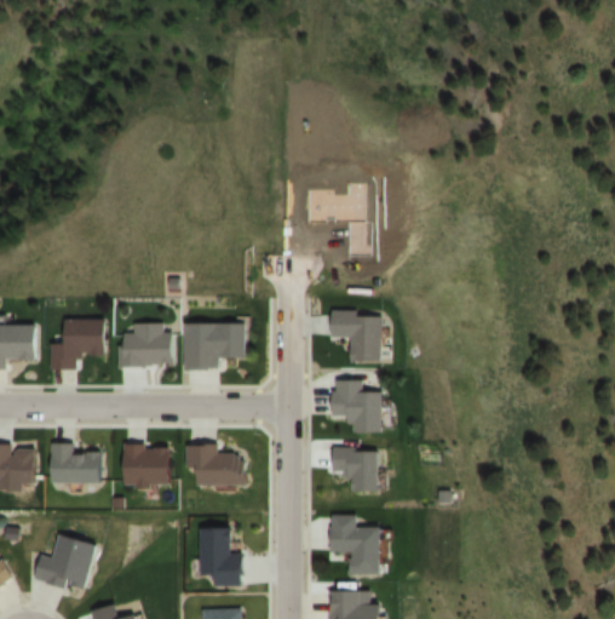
[(349,364),(379,365),(379,316),(329,315),(329,339),(349,339),(349,364)]
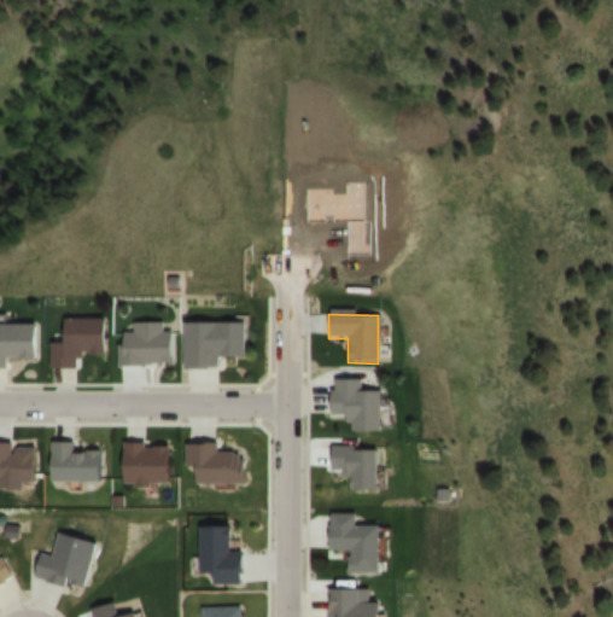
[(105,321),(63,320),(63,345),(48,345),(48,371),(77,371),(77,359),(104,359),(105,321)]
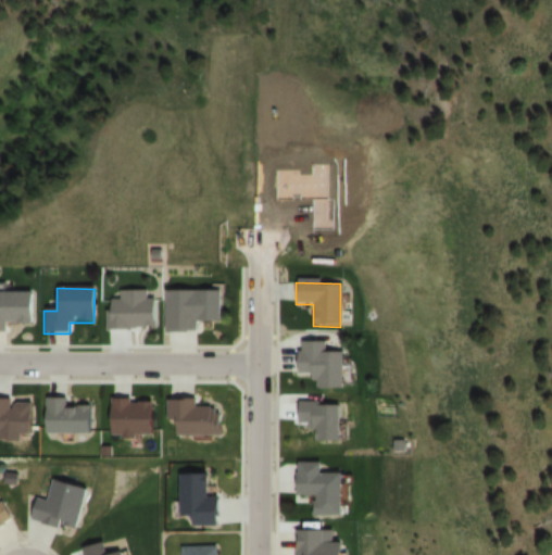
[(164,333),(197,333),(197,324),(221,324),(221,290),(164,290),(164,333)]
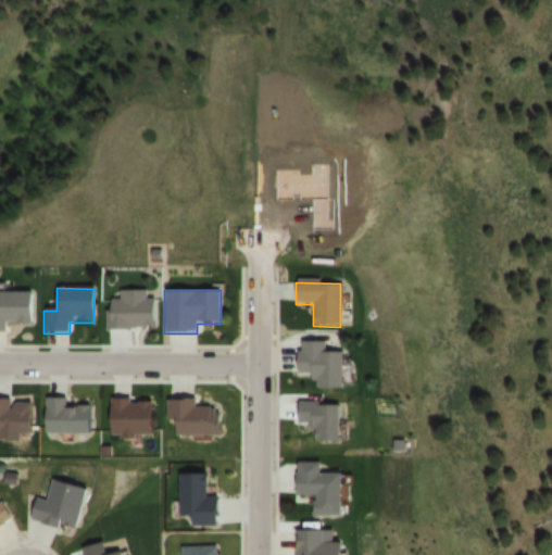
[(0,335),(5,335),(7,326),(33,326),(33,294),(0,293),(0,335)]
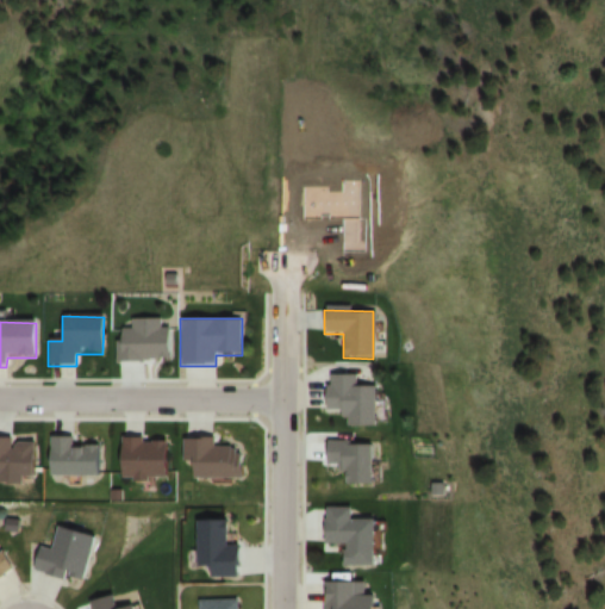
[(325,409),(344,409),(343,426),(374,426),(374,386),(357,386),(357,378),(326,377),(325,409)]
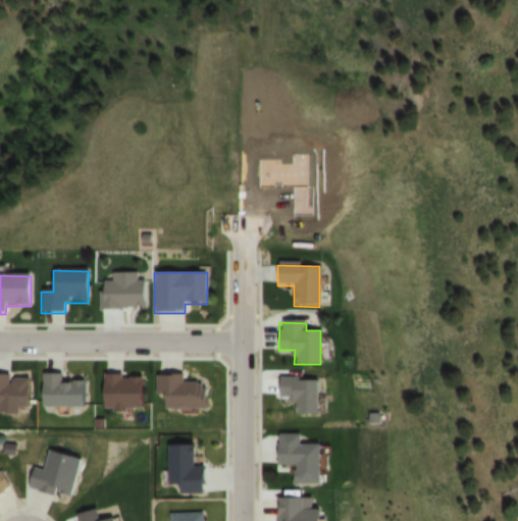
[(85,408),(85,380),(62,380),(62,373),(41,373),(41,408),(85,408)]
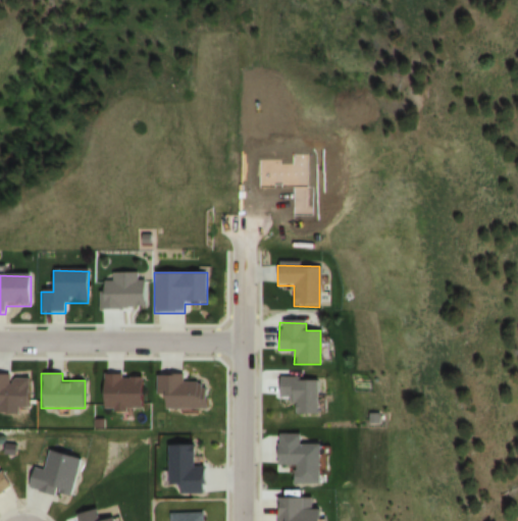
[(183,374),(155,374),(155,395),(163,395),(163,408),(208,408),(208,380),(183,380),(183,374)]
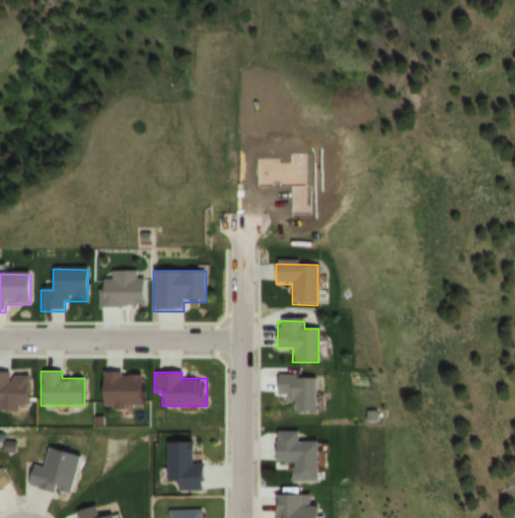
[(0,410),(29,410),(29,374),(0,373),(0,410)]
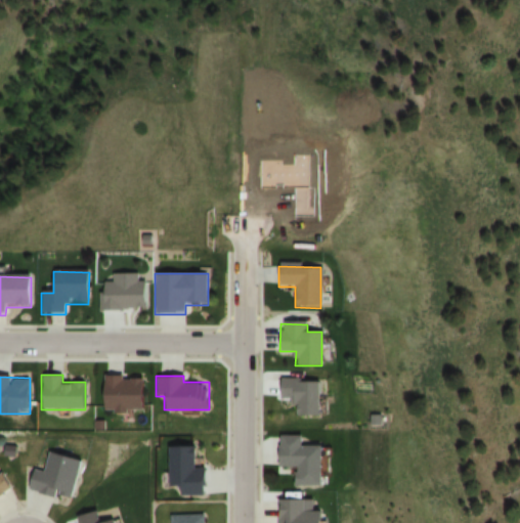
[(102,410),(143,411),(143,377),(102,377),(102,410)]
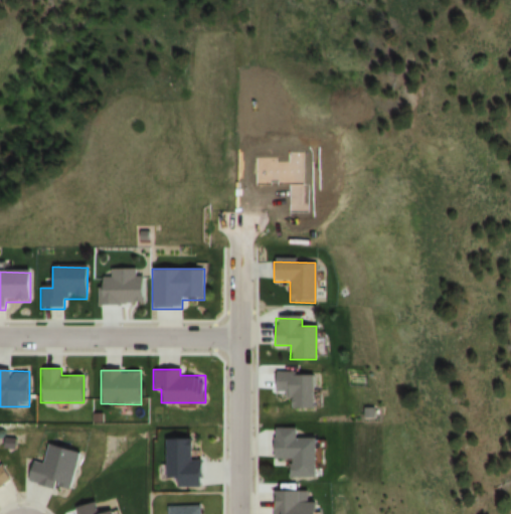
[(314,408),(314,371),(275,371),(275,394),(291,394),(291,408),(314,408)]
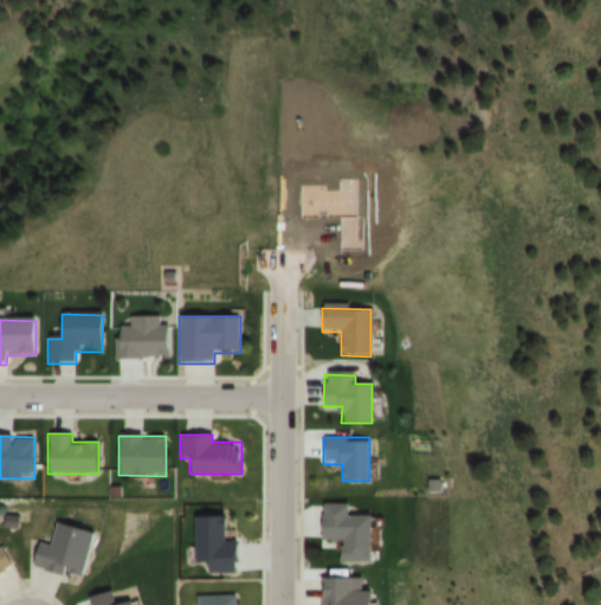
[(372,561),(372,515),(348,515),(348,503),(323,503),(323,540),(344,540),(344,561),(372,561)]
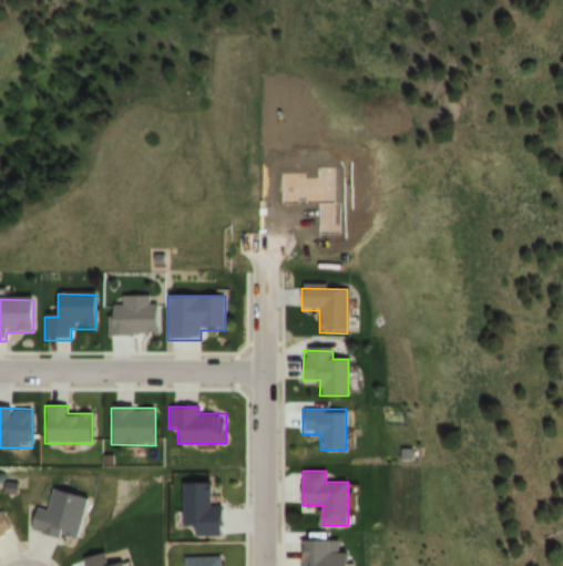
[(223,506),(213,506),(213,483),(183,483),(183,525),(196,525),(196,536),(223,536),(223,506)]
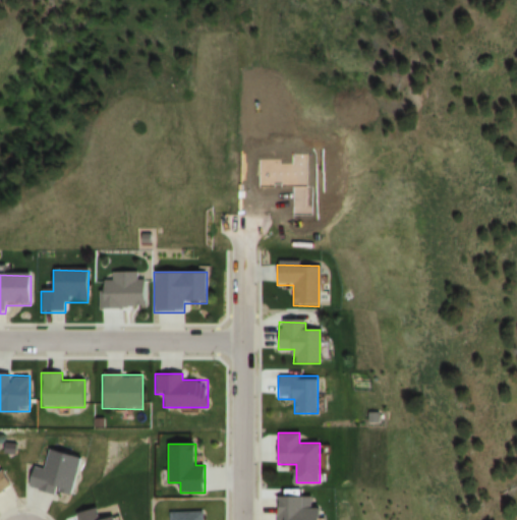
[(79,456),(47,449),(42,469),(33,467),(29,488),(70,497),(79,456)]
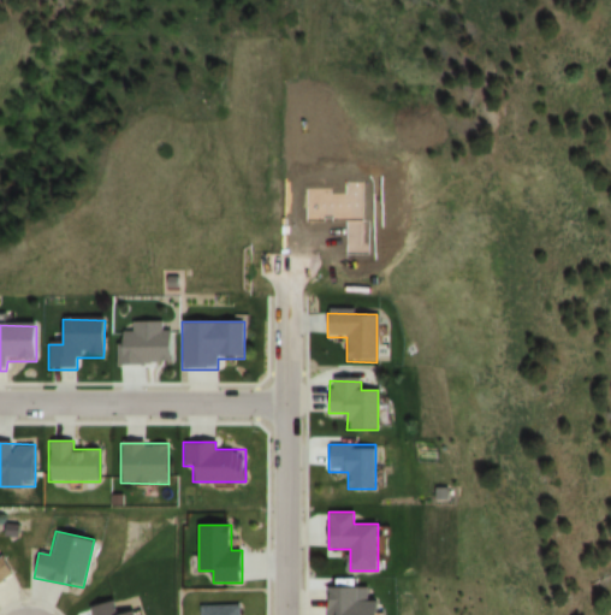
[(378,614),(379,601),(367,601),(367,587),(327,587),(326,614),(378,614)]
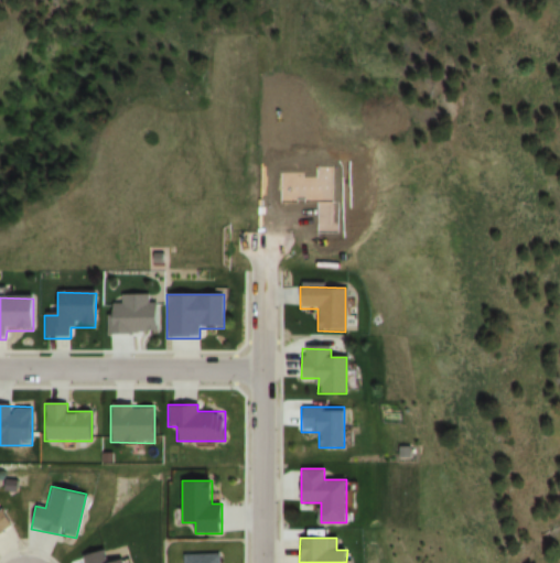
[(124,562),(122,559),(110,562),(107,562),(104,550),(84,554),(86,562),(124,562)]
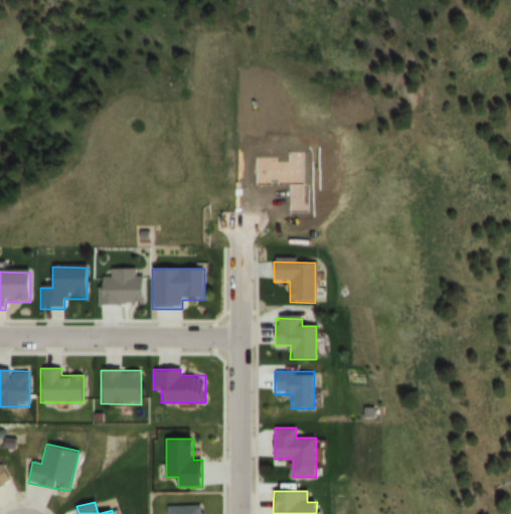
[(200,513),(200,505),(166,505),(165,513),(200,513)]
